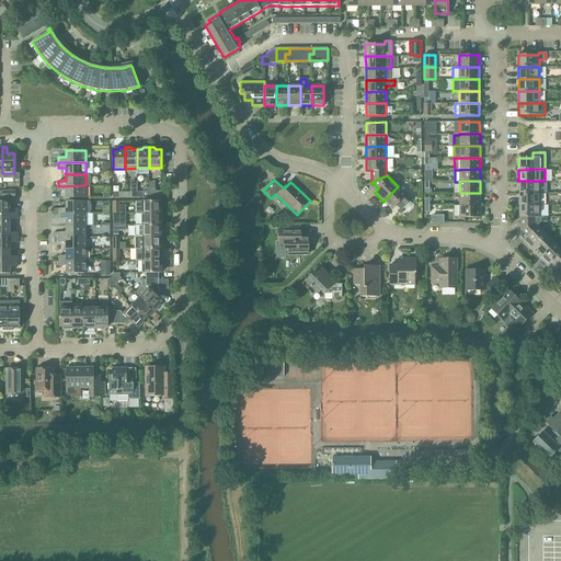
[(540,193),(540,181),(518,181),(519,193),(540,193)]
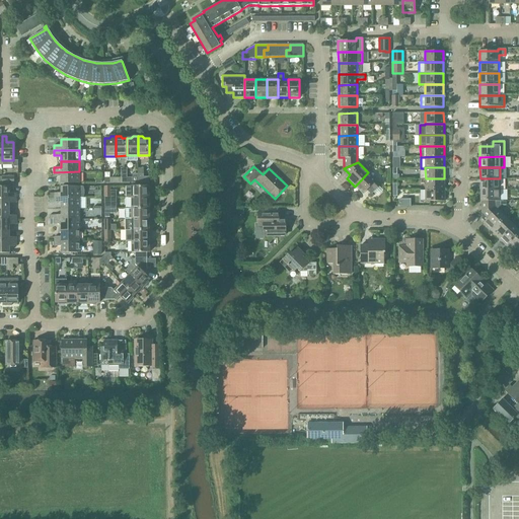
[(79,171),(54,172),(54,176),(61,176),(61,183),(79,183),(79,171)]
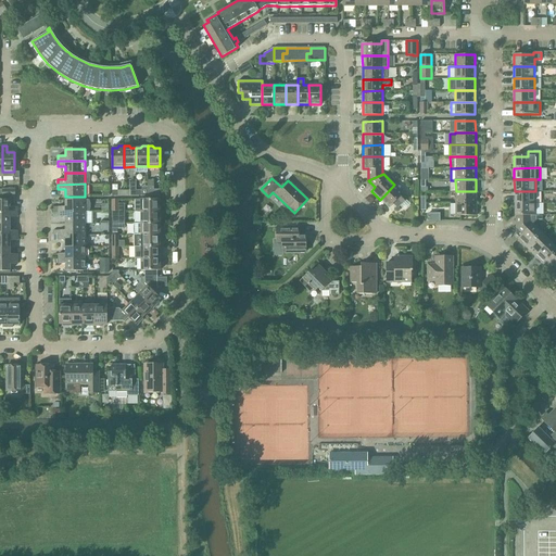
[(394,185),(380,200),(389,207),(393,203),(397,209),(407,198),(394,185)]
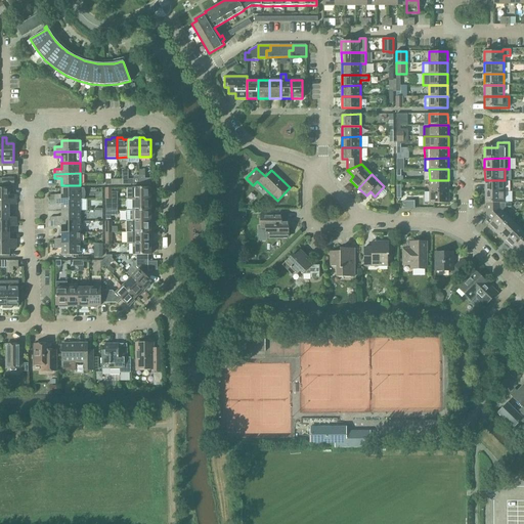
[(139,184),(150,184),(150,178),(145,178),(144,175),(139,175),(139,184)]
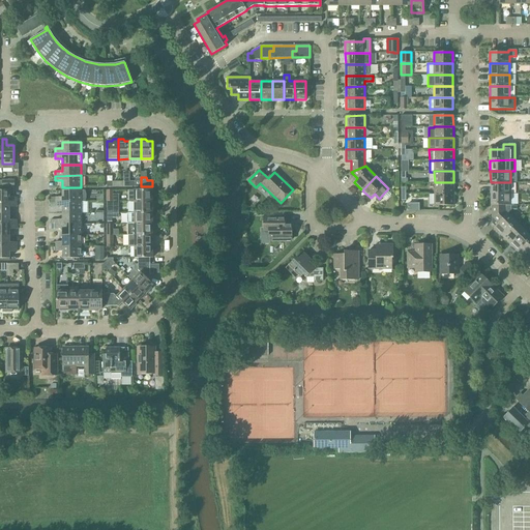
[(435,194),(453,194),(453,182),(435,182),(435,194)]
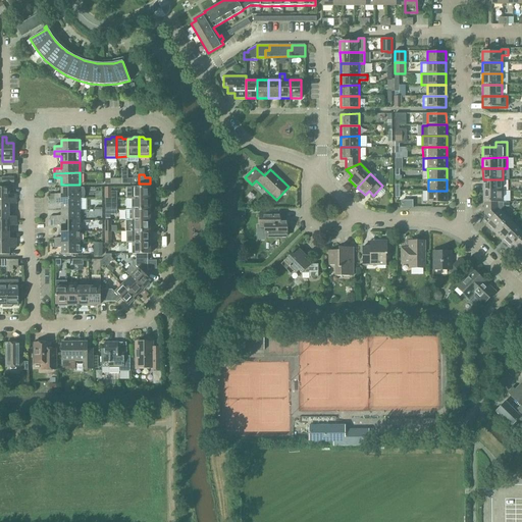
[(483,191),(503,191),(503,179),(483,179),(483,191)]
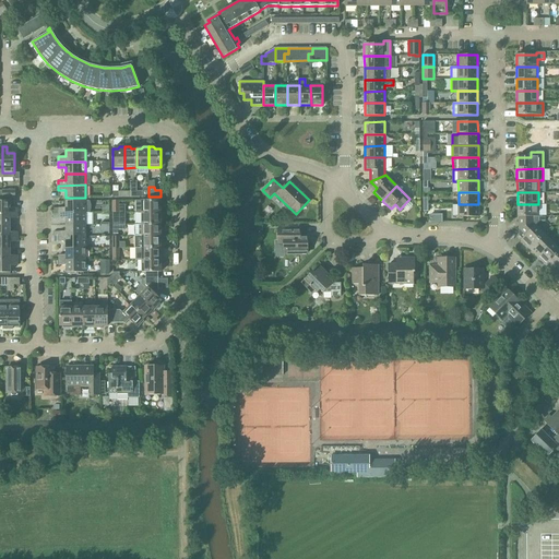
[(161,200),(141,200),(135,201),(135,212),(140,212),(163,212),(163,207),(161,205),(161,200)]
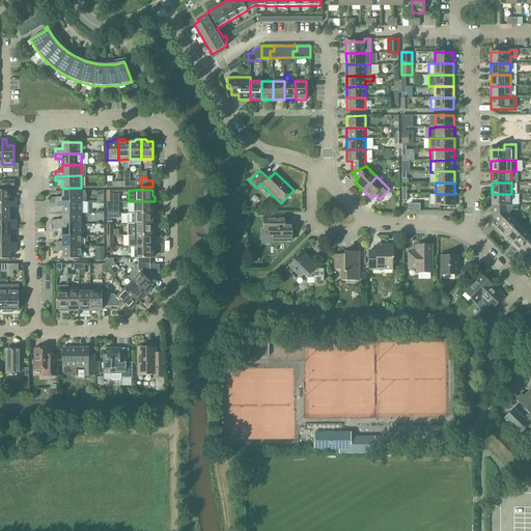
[(0,202),(17,202),(17,198),(9,198),(9,191),(0,191),(0,202)]
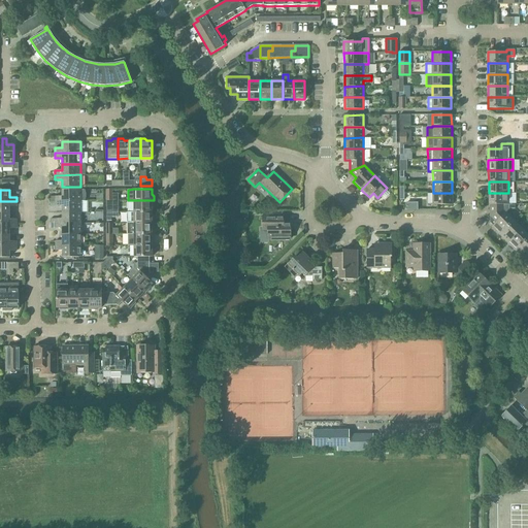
[(85,190),(62,190),(62,196),(55,196),(55,201),(80,201),(85,201),(86,197),(86,194),(85,190)]
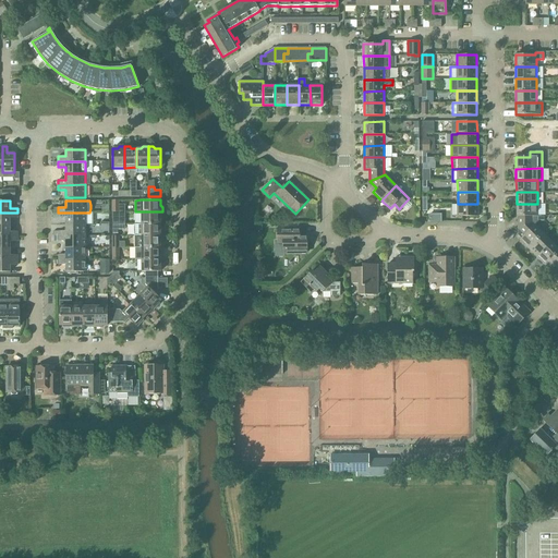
[(477,204),(458,204),(458,216),(477,216),(477,204)]
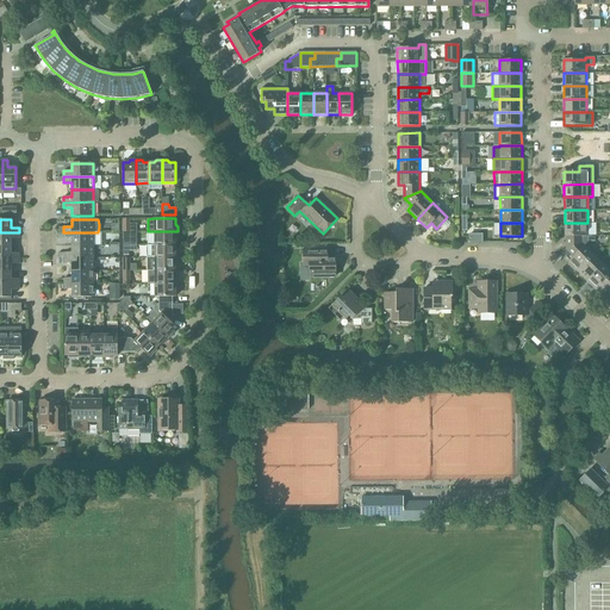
[(574,244),(579,242),(579,236),(587,236),(587,223),(565,223),(565,236),(574,236),(574,243),(574,244)]
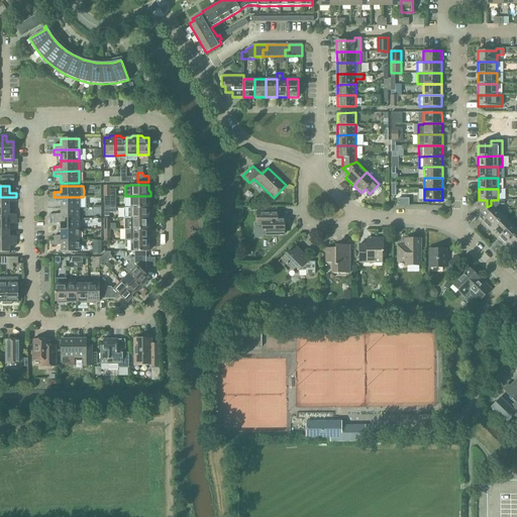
[(131,207),(148,207),(148,203),(150,201),(150,196),(129,196),(129,198),(131,198),(131,207)]
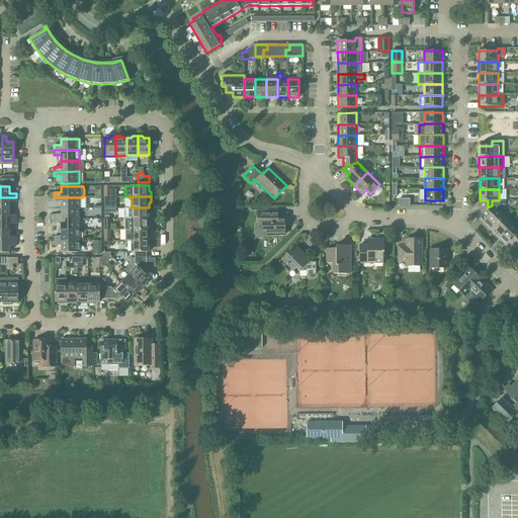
[(0,207),(9,208),(9,202),(16,202),(16,197),(0,197),(0,207)]
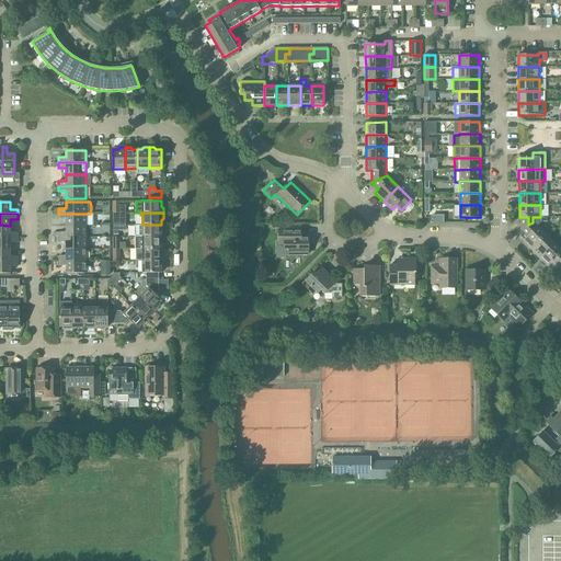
[(66,226),(86,225),(86,214),(58,214),(58,219),(66,219),(66,226)]
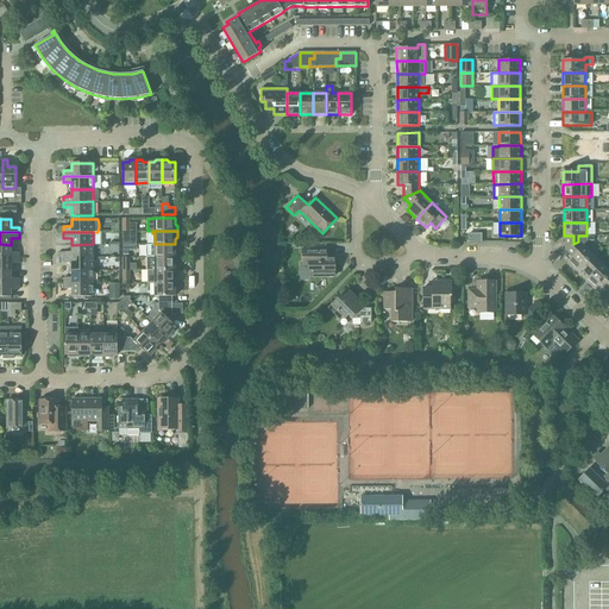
[(576,271),(592,255),(583,245),(582,246),(578,242),(573,244),(579,249),(566,262),(576,271)]
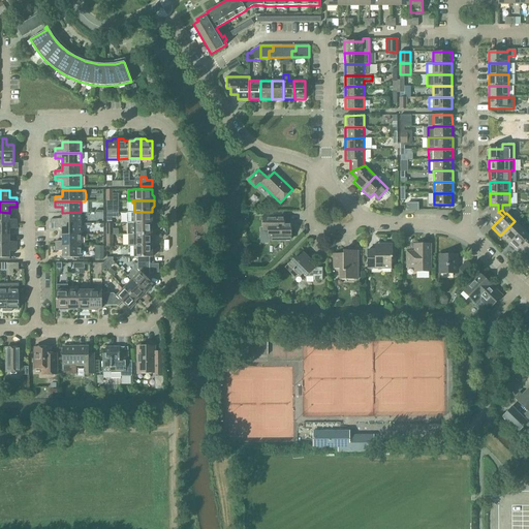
[(0,223),(17,223),(17,219),(9,219),(9,213),(0,212),(0,223)]
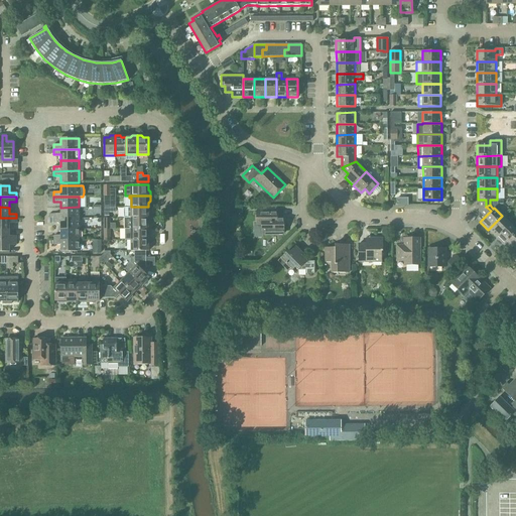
[(53,218),(79,218),(79,207),(60,208),(60,214),(53,214),(53,218)]
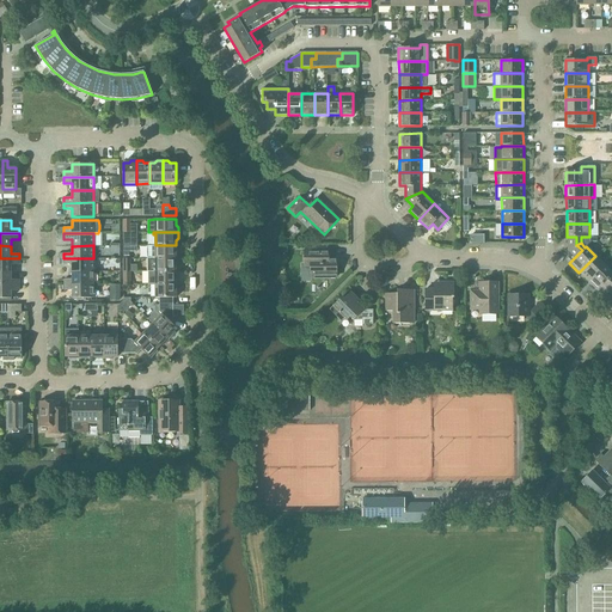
[(148,258),(178,258),(178,252),(176,251),(176,245),(155,245),(155,246),(148,246),(148,258)]
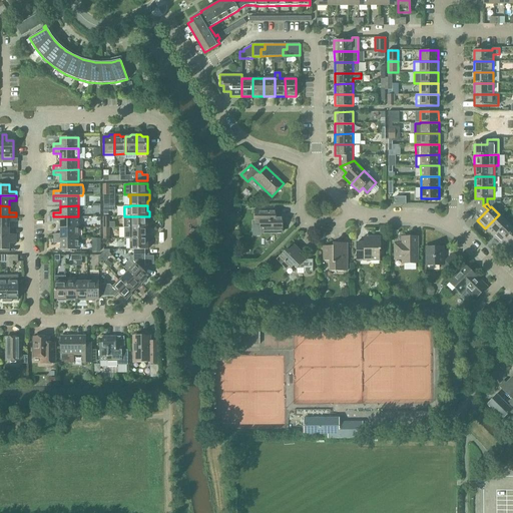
[(262,232),(282,232),(282,216),(268,216),(268,209),(255,209),(255,221),(252,221),(252,235),(262,235),(262,232)]
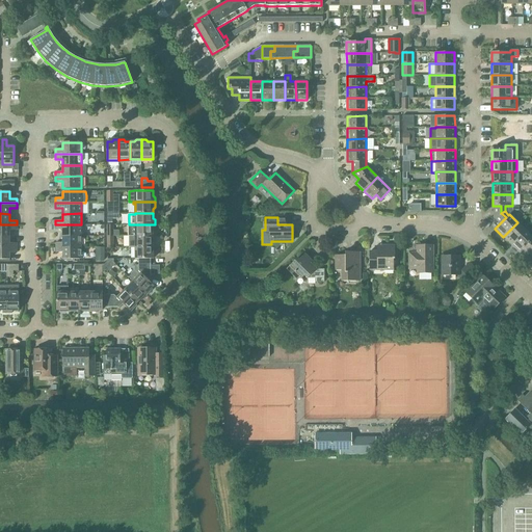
[(511,244),(525,231),(517,222),(503,237),(511,244)]
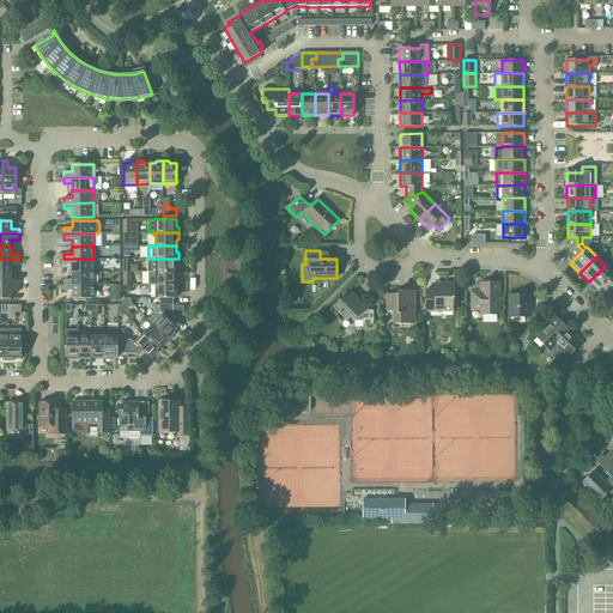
[(0,272),(11,272),(11,265),(19,265),(19,259),(0,259),(0,272)]
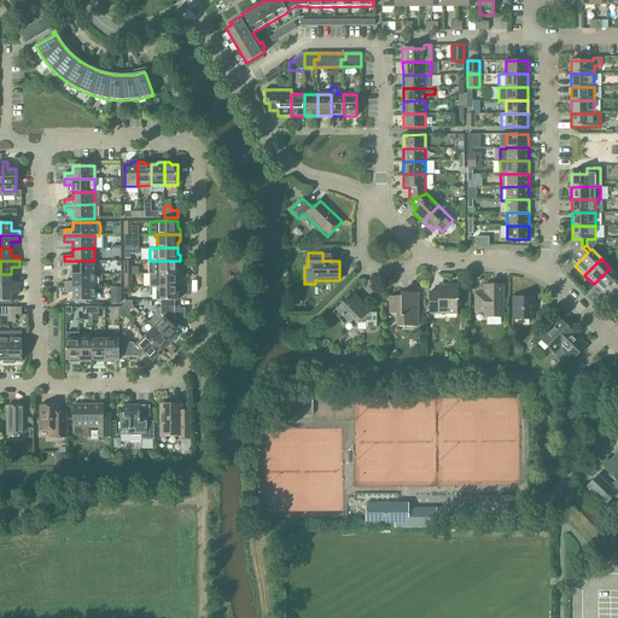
[(73,274),(94,274),(94,261),(64,261),(64,267),(73,267),(73,274)]
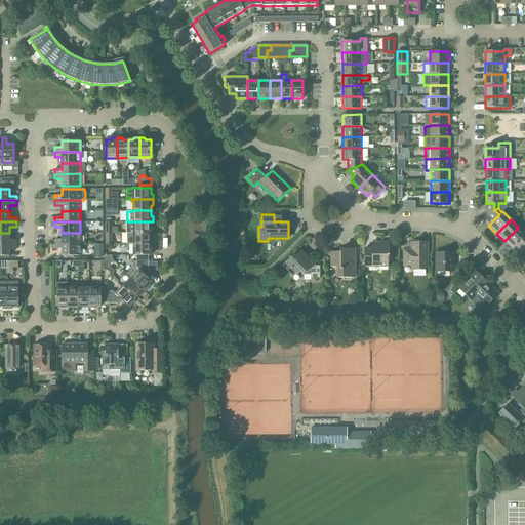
[(127,232),(151,232),(151,229),(153,227),(153,221),(127,221),(127,232)]
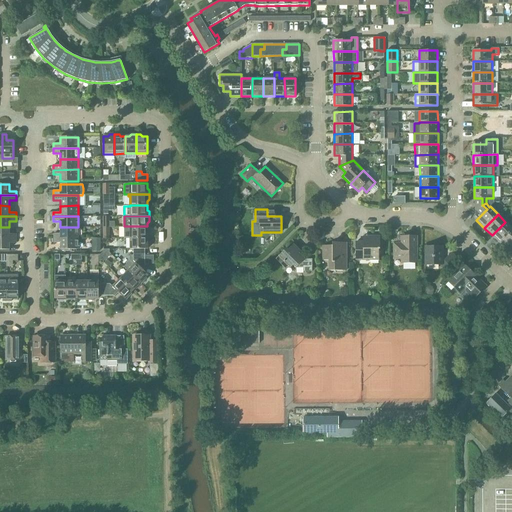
[(500,243),(511,230),(511,228),(505,222),(492,235),(500,243)]
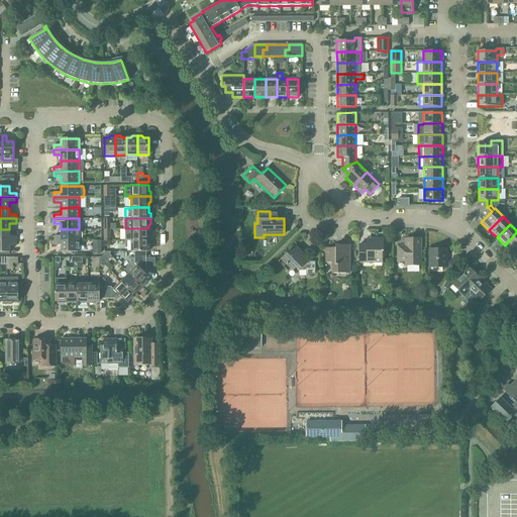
[(131,239),(150,239),(150,235),(148,233),(148,228),(125,228),(125,239),(131,239)]
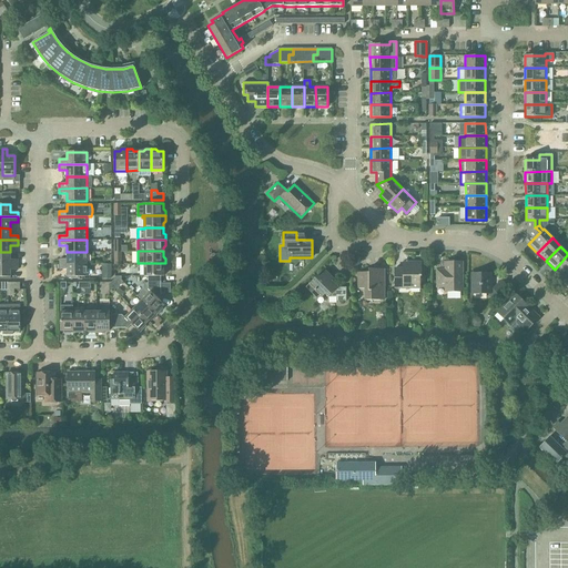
[(0,264),(18,264),(18,260),(10,260),(10,252),(0,252),(0,264)]
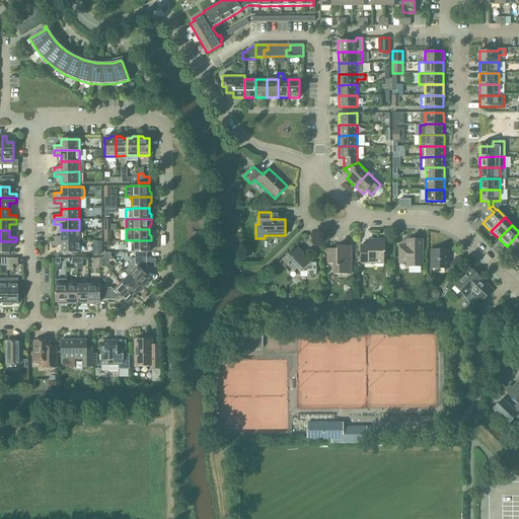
[(79,230),(61,230),(61,237),(55,237),(55,241),(79,241),(79,230)]
